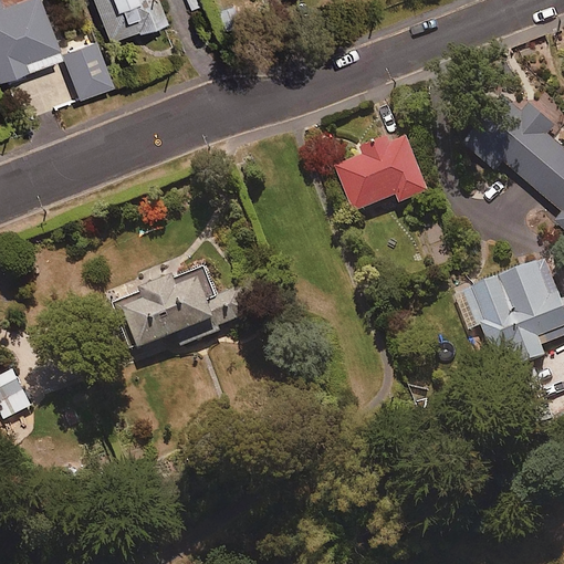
[(10,0),(0,3),(0,75),(56,55),(37,0),(10,0)]
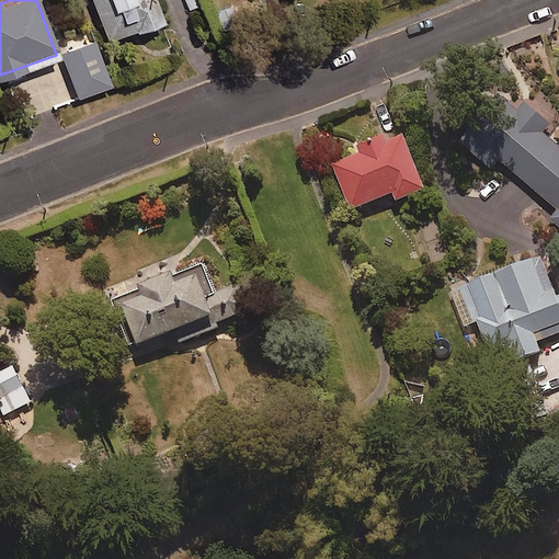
[(90,0),(104,38),(159,19),(152,0),(90,0)]
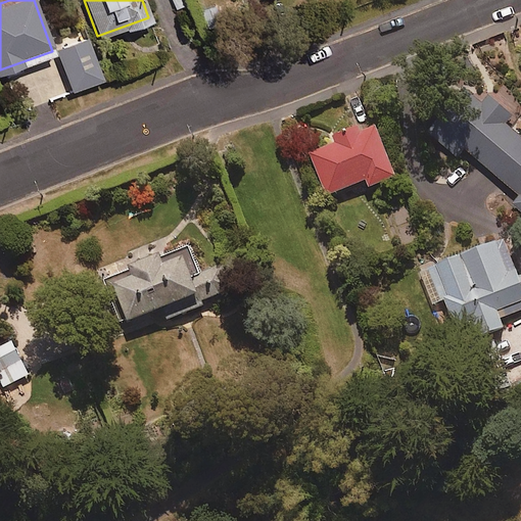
[(72,88),(100,77),(85,35),(55,46),(72,88)]
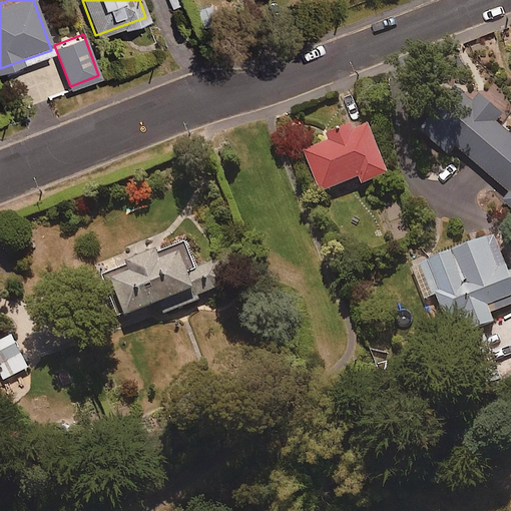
[(510,133),(498,121),(504,115),(482,92),(474,100),(460,86),(418,128),(447,158),(460,145),(507,192),(502,197),(510,205),(510,133)]
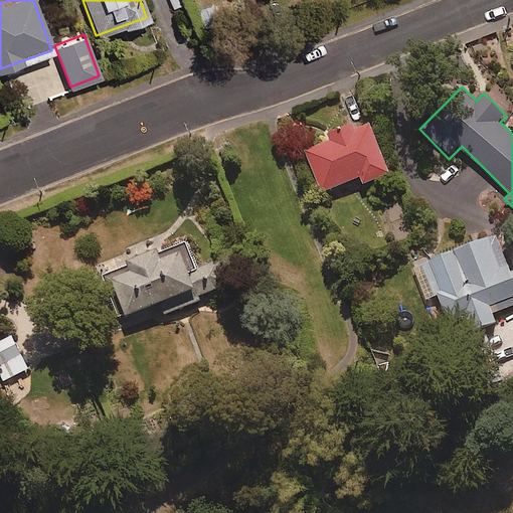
[(370,125),(357,131),(355,127),(327,138),(329,142),(305,151),(321,192),(359,177),(362,184),(389,174),(370,125)]
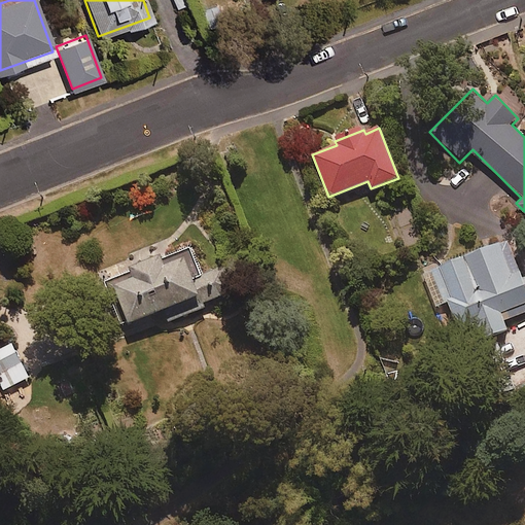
[(521,276),(506,241),(423,274),(435,306),(446,302),(464,347),(508,330),(503,320),(524,312),(524,276),(523,276),(521,276)]
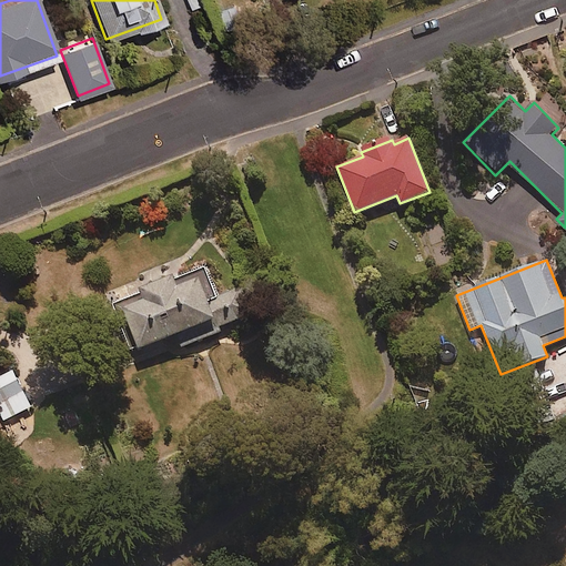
[(111,296),(131,353),(252,312),(243,287),(218,296),(206,264),(111,296)]
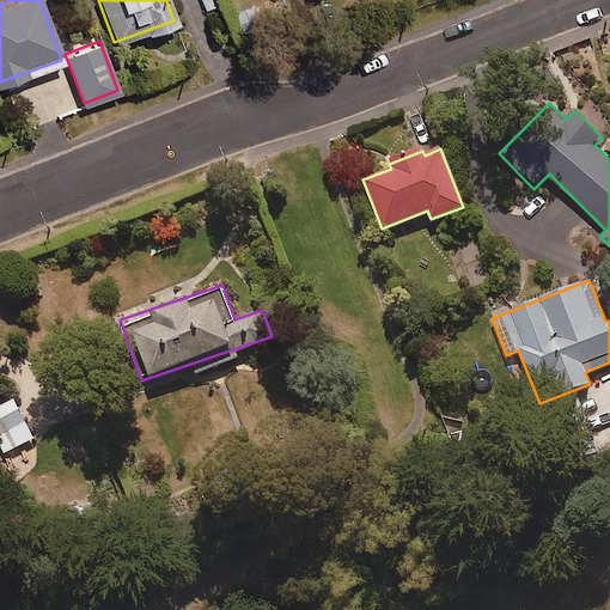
[(0,443),(5,452),(34,437),(12,396),(0,402),(0,443)]
